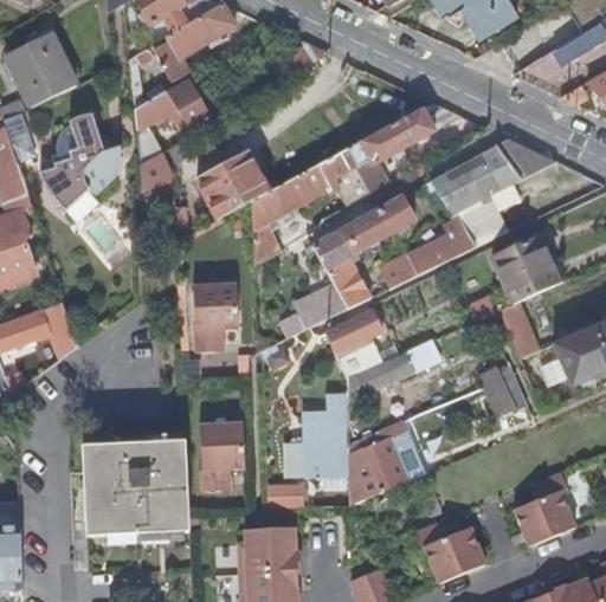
[(104,0),(107,11),(123,1),(126,0),(104,0)]
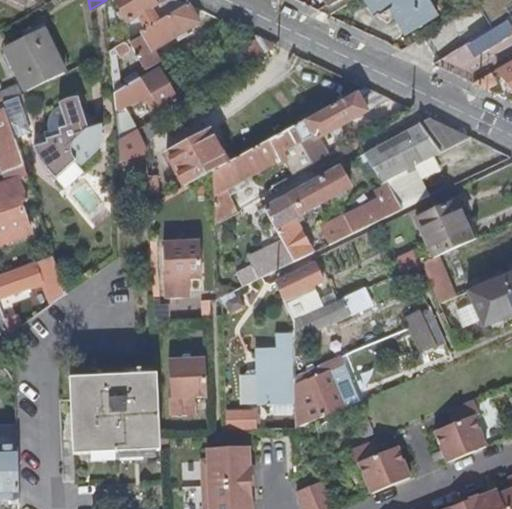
[(146,26),(187,3),(180,0),(114,0),(126,19),(137,13),(146,26)]
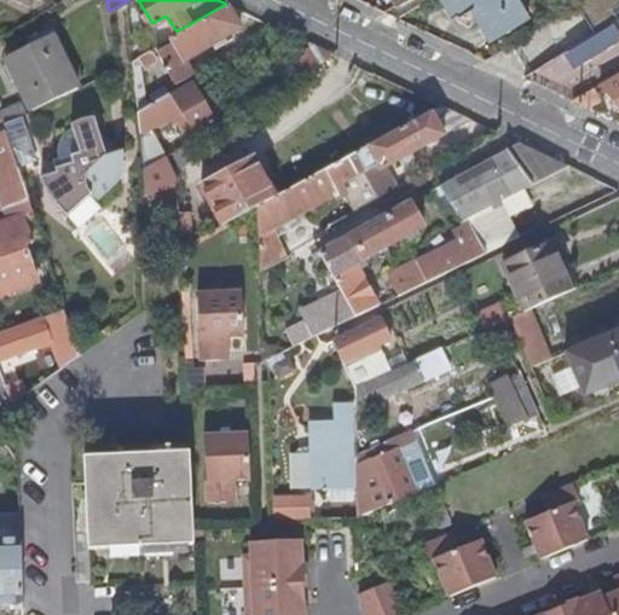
[(444,0),(450,11),(446,12),(449,16),(451,13),(466,23),(476,16),(489,36),(527,13),(519,0),(444,0)]
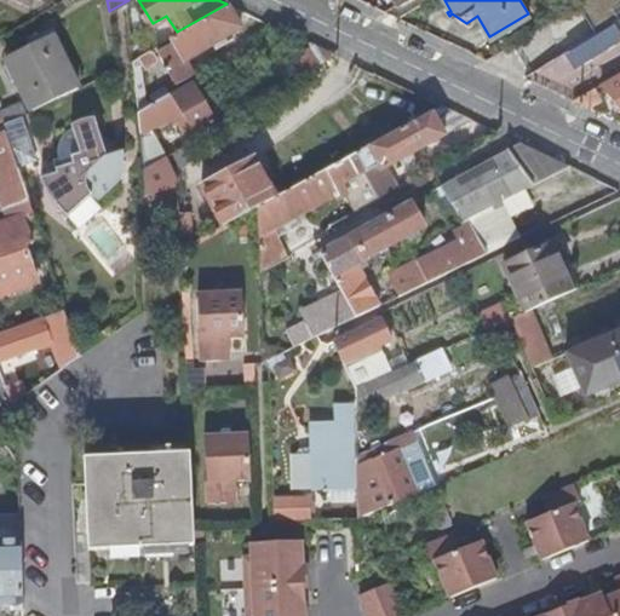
[(230,5),(227,4),(177,32),(172,35),(174,40),(156,50),(176,84),(194,73),(185,57),(241,26),(230,5)]
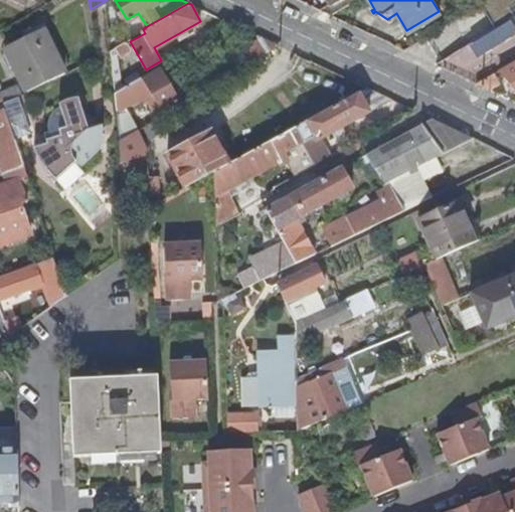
[(23,91),(62,71),(42,27),(3,46),(23,91)]
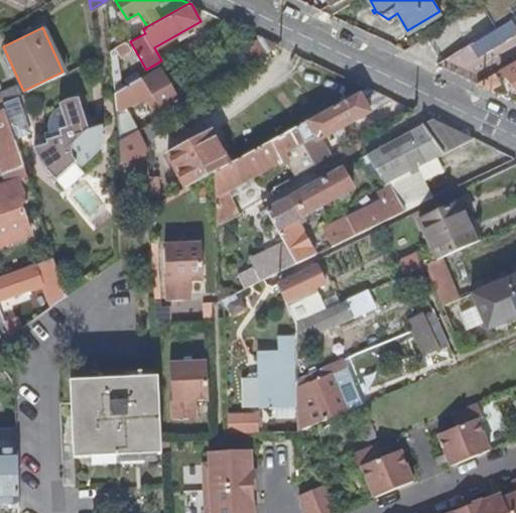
[(239,50),(247,63),(280,44),(263,36),(239,50)]
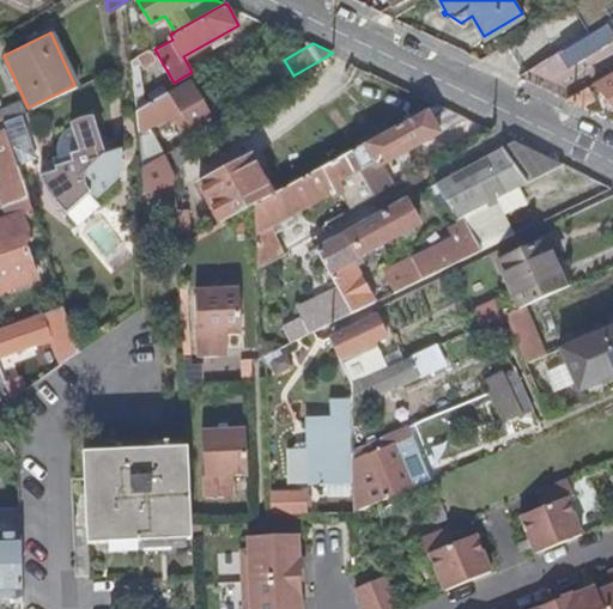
[(131,59),(137,110),(144,105),(139,65),(155,56),(149,47),(131,59)]
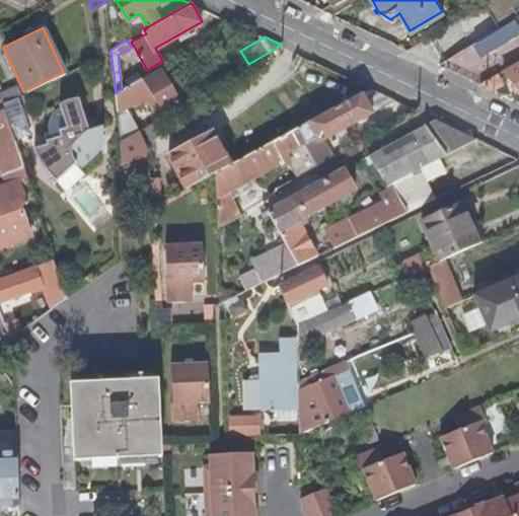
[(518,62),(503,71),(518,90),(518,62)]
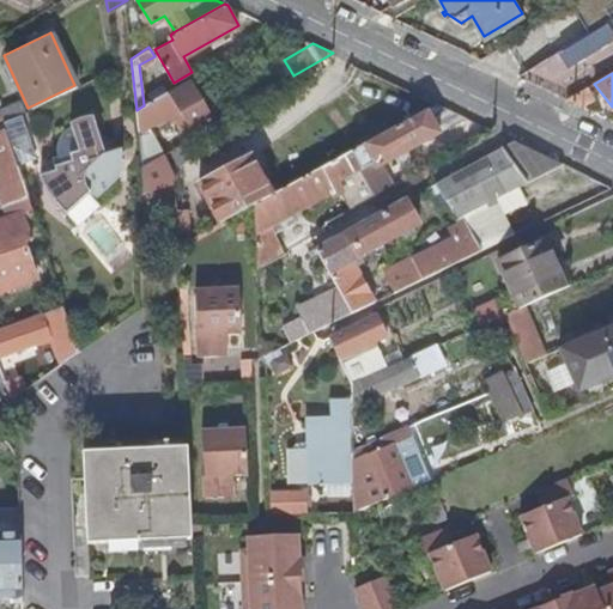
[(141,165),(163,153),(151,131),(149,132),(145,126),(181,111),(193,131),(212,119),(189,78),(163,93),(150,102),(144,105),(137,110),(141,165)]
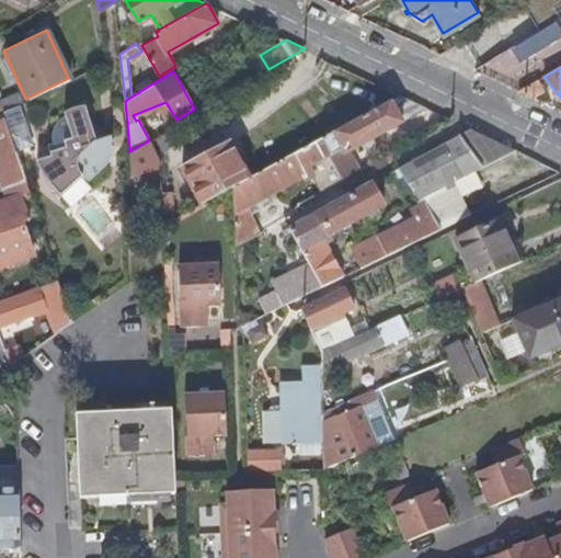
[(137,93),(149,86),(146,79),(133,87),(137,93)]
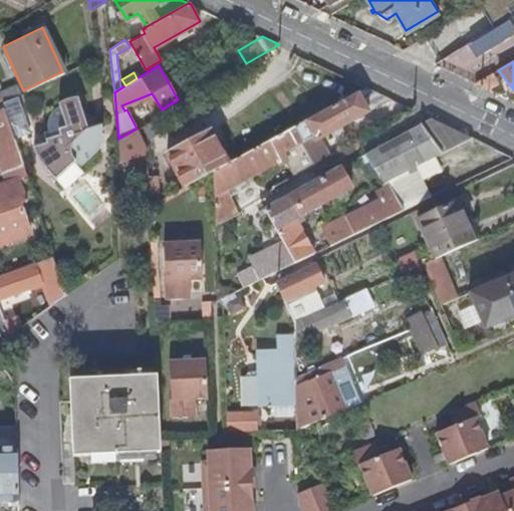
[(493,84),(487,74),(473,81),(488,88),(493,84)]
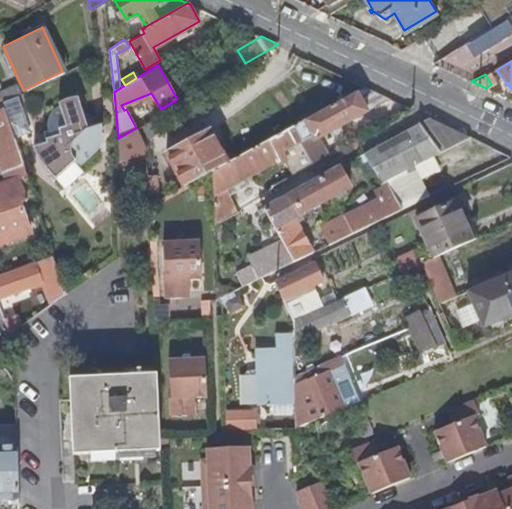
[(356,90),(292,126),(300,141),(312,135),(315,139),(366,110),(356,90)]
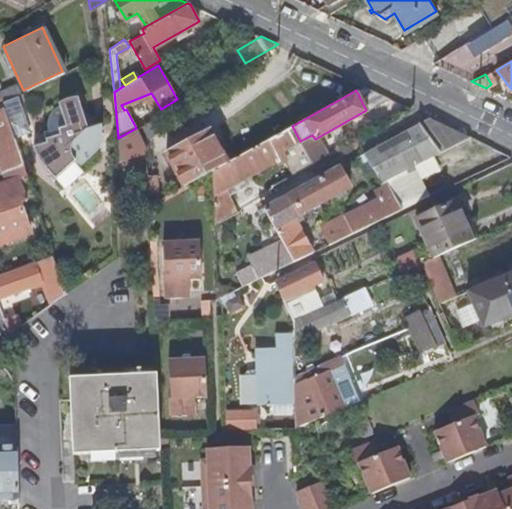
[(16,93),(2,99),(5,107),(9,119),(14,134),(28,130),(16,93)]
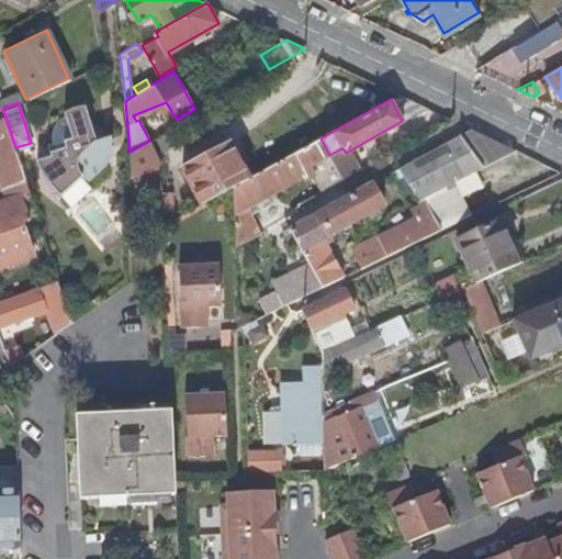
[(97,140),(86,104),(80,104),(74,105),(68,108),(64,111),(66,114),(62,115),(57,119),(55,122),(53,127),(52,132),(52,135),(53,142),(47,143),(51,154),(35,158),(40,167),(45,176),(47,179),(62,193),(82,175),(87,181),(105,165),(102,160),(105,157),(108,152),(110,147),(110,142),(109,136),(97,140)]
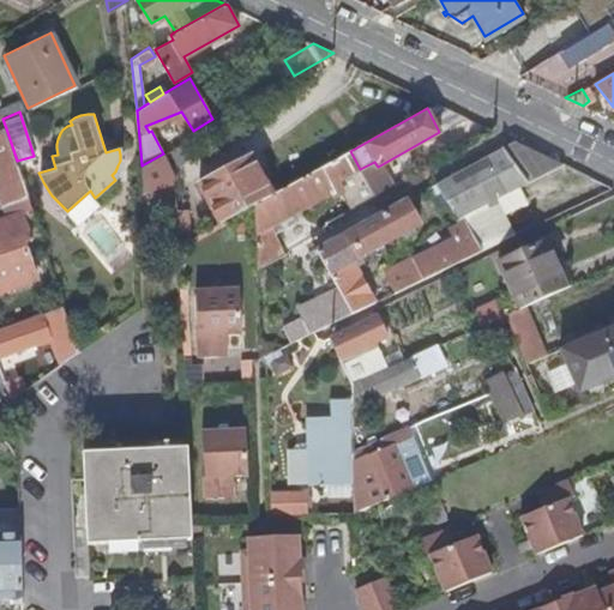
[(0,146),(11,143),(6,128),(0,131),(0,146)]
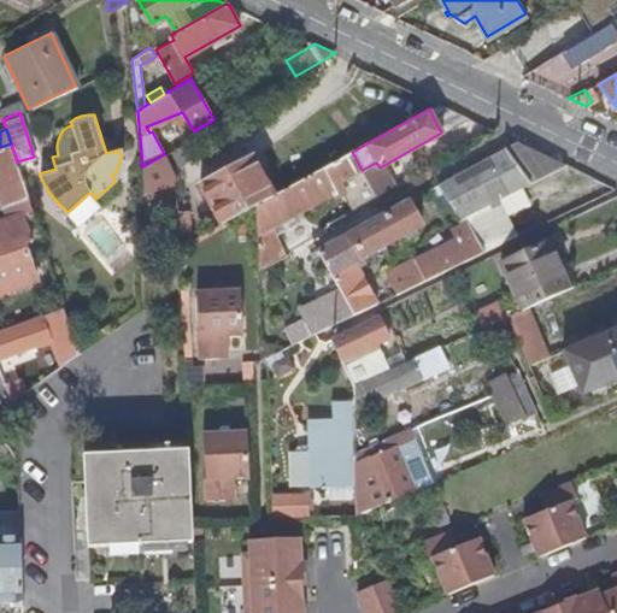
[(11,143),(0,147),(0,171),(11,202),(28,196),(17,161),(11,143)]
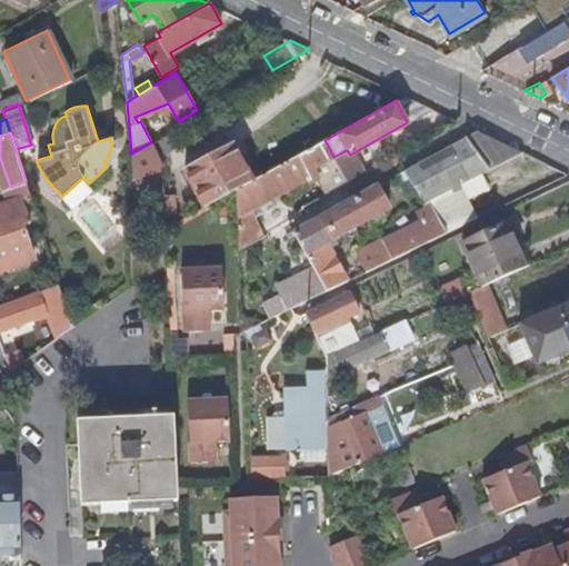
[(366,271),(448,231),(429,199),(489,169),(466,136),(403,170),(430,217),(357,251),(366,271)]
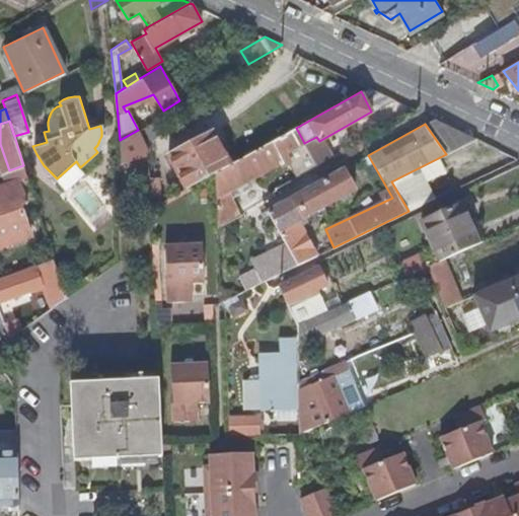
[(229,163),(215,171),(216,227),(238,215),(229,198),(225,191),(252,176),(278,163),(275,157),(286,152),(301,179),(319,170),(317,165),(304,143),(296,128),(229,163)]
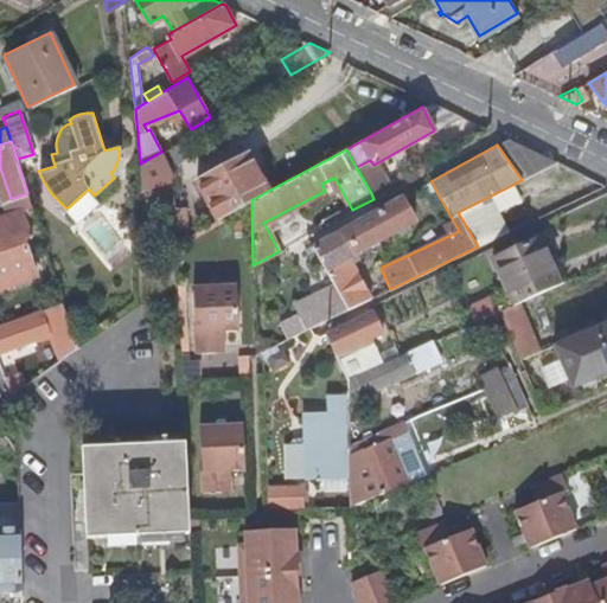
[(140,191),(173,180),(161,152),(140,164),(140,191)]
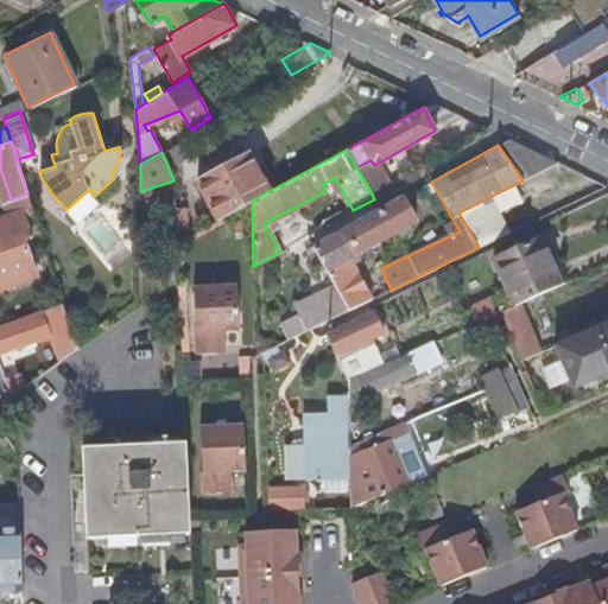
[(197,180),(217,220),(252,201),(268,191),(248,153),(197,180)]
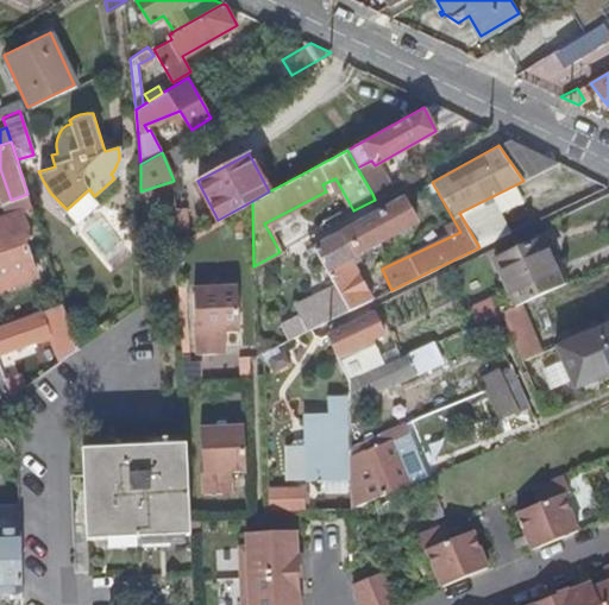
[(89,189),(67,209),(77,224),(100,203),(94,196),(89,189)]
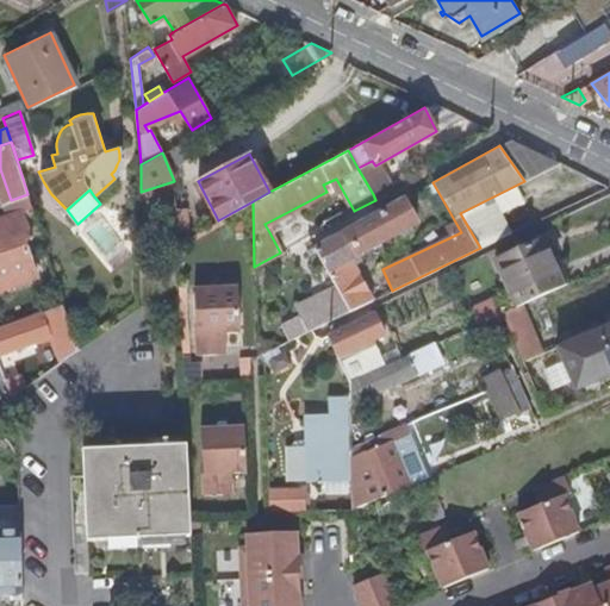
[(0,213),(0,287),(35,275),(23,239),(30,236),(30,233),(39,230),(27,194),(11,200),(16,213),(1,218),(0,213)]
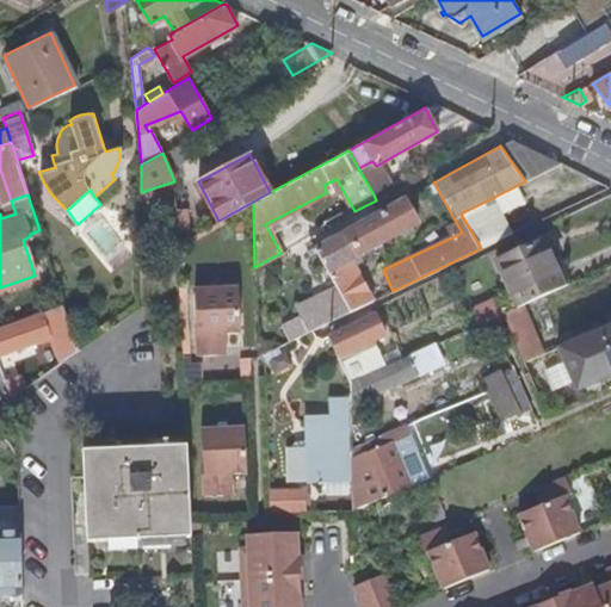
[(314,247),(337,287),(351,311),(374,299),(349,259),(415,222),(403,198),(314,247)]
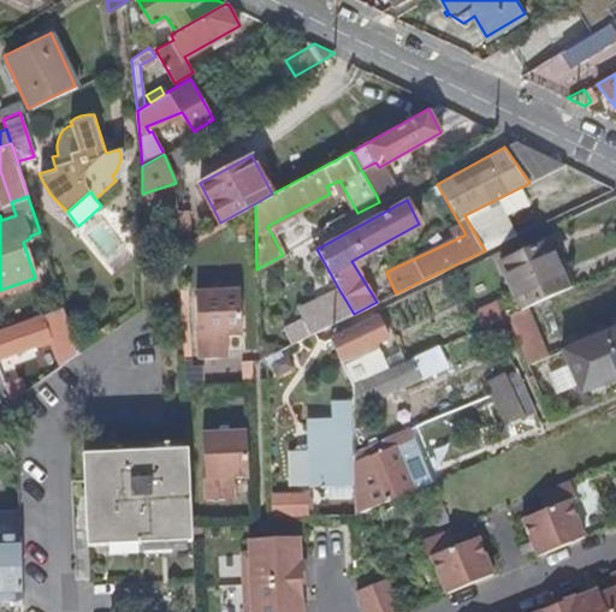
[(267,226),(272,235),(303,218),(300,209),(267,226)]
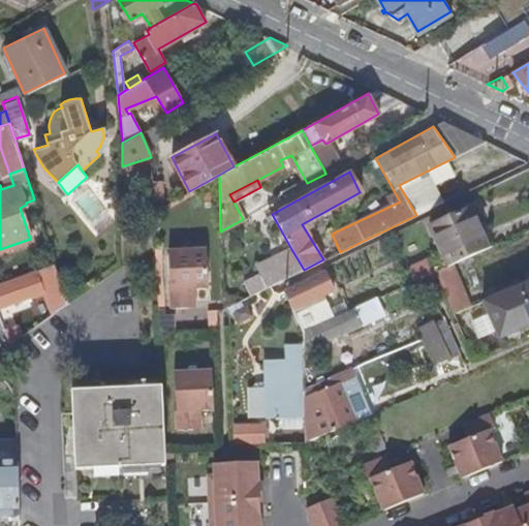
[(448,265),(453,263),(489,247),(470,207),(430,224),(448,265)]
